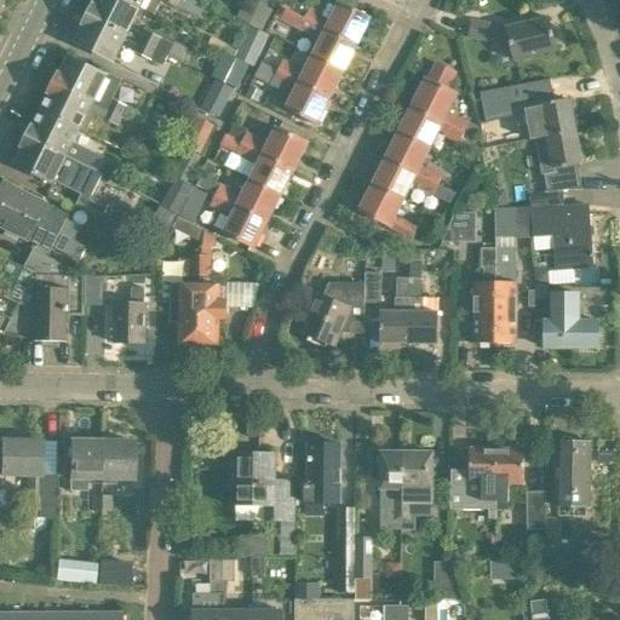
[(124,0),(93,0),(87,15),(124,34),(137,7),(124,0)]
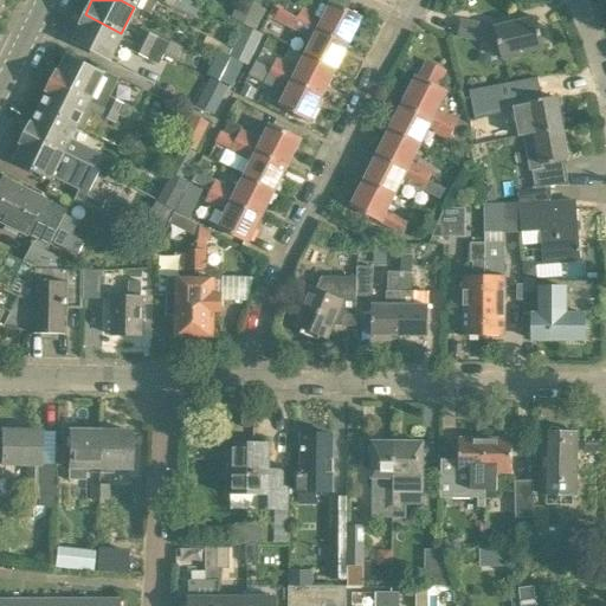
[(121,0),(134,7),(150,14),(156,0),(159,0),(173,6),(175,0),(121,0)]
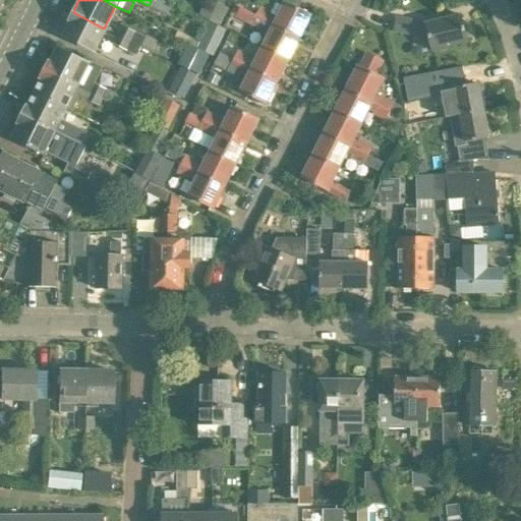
[(207,0),(199,15),(221,26),(230,8),(214,0),(207,0)]
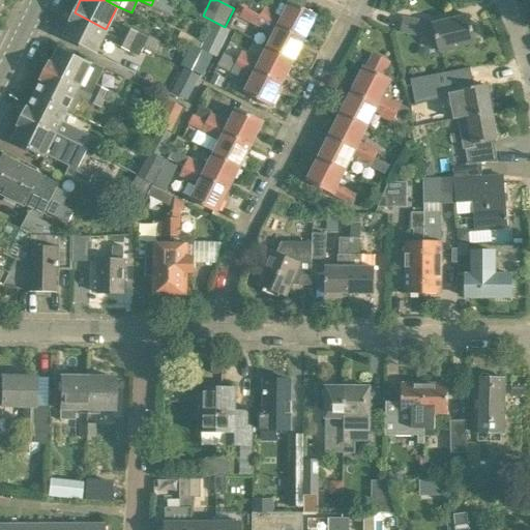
[(253,2),(248,10),(259,16),(304,38),(316,16),(289,2),(281,18),(275,16),(276,15),(253,2)]
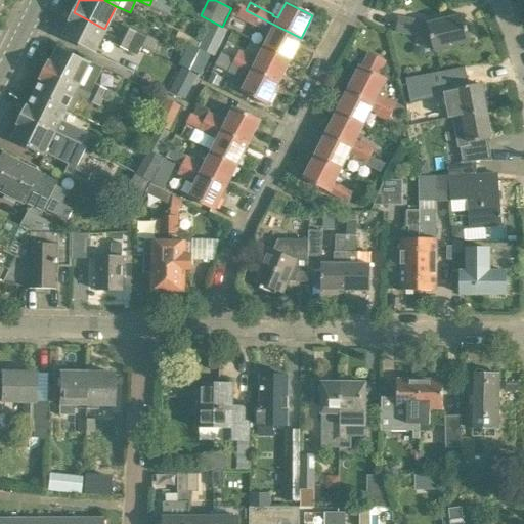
[(241,8),(236,15),(265,30),(266,28),(271,31),(263,47),(290,60),(301,38),(256,15),(246,10),(241,8)]
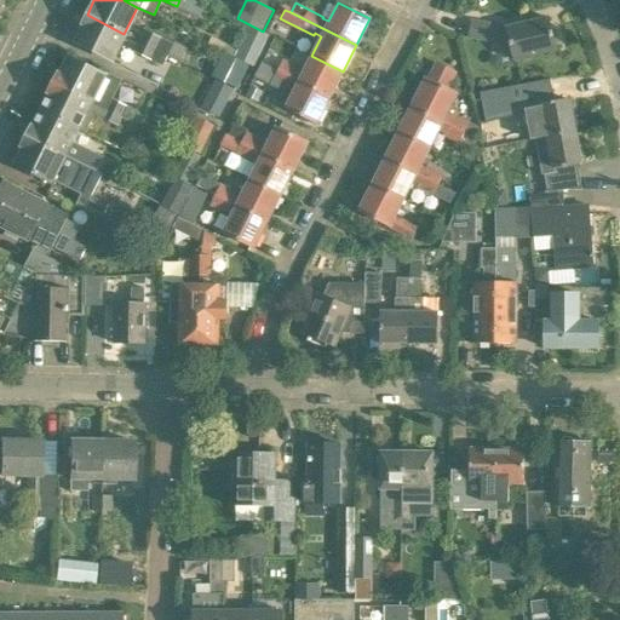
[(124,34),(87,15),(74,41),(110,59),(124,34)]
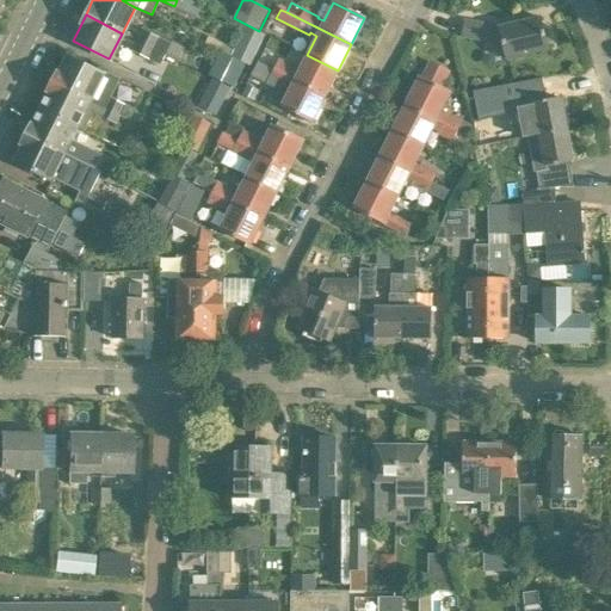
[(461,37),(501,43),(506,59),(548,49),(541,18),(499,28),(464,22),(461,37)]
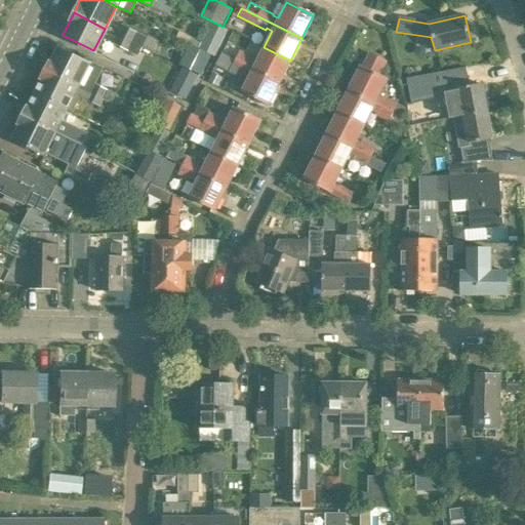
[(182,31),(178,37),(193,44),(195,45),(211,53),(215,55),(228,32),(212,24),(203,41),(182,31)]
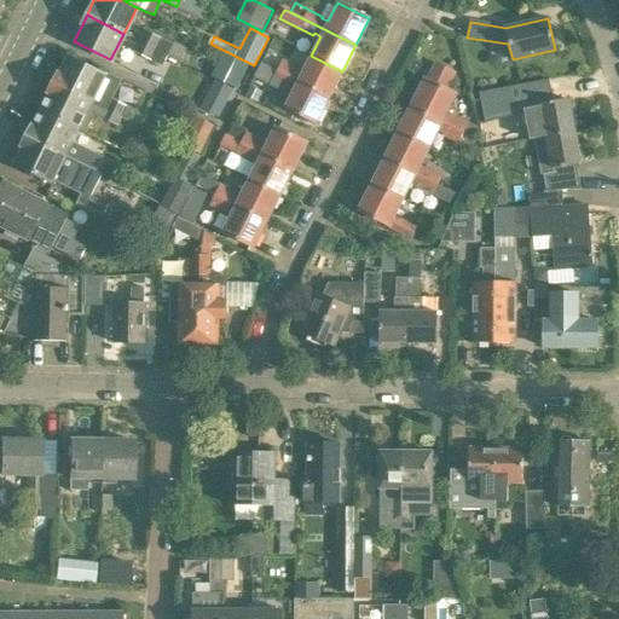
[(145,29),(139,41),(156,48),(161,36),(145,29)]
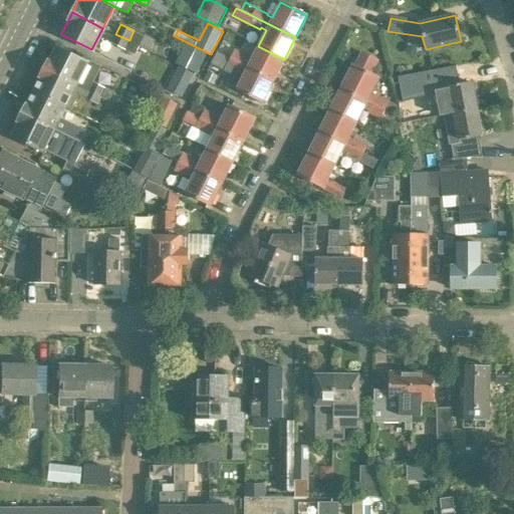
[(130,40),(115,34),(111,42),(133,53),(142,34),(134,30),(130,40)]
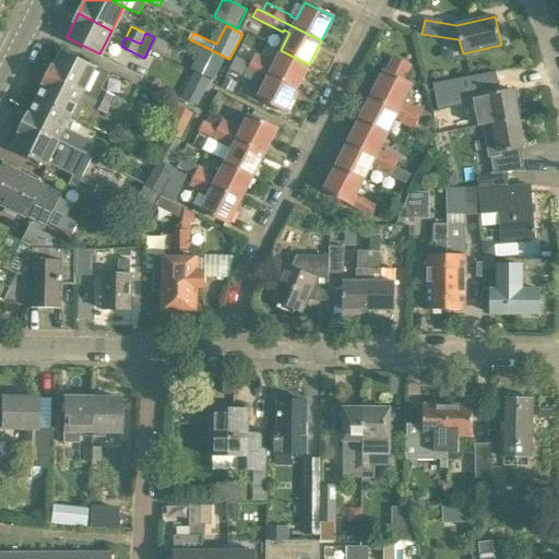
[(205,47),(192,72),(193,73),(206,80),(210,81),(212,83),(225,57),(207,48),(205,47)]
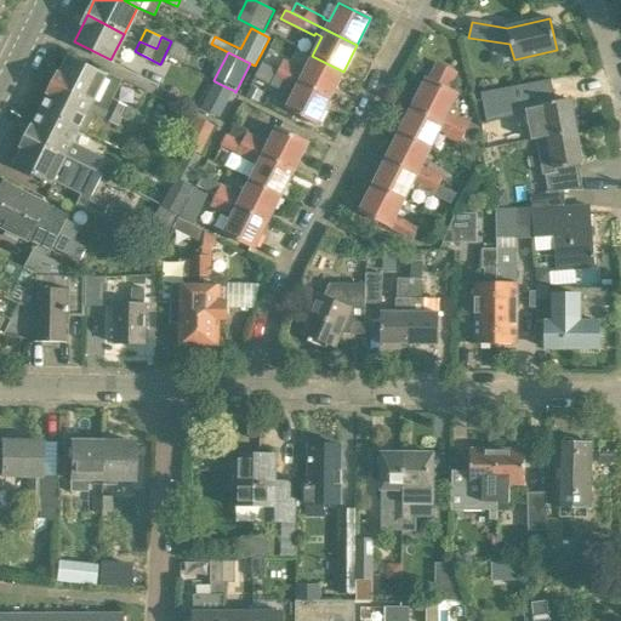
[(67,56),(53,83),(91,102),(123,118),(131,121),(136,110),(112,98),(120,80),(104,72),(103,74),(67,56)]
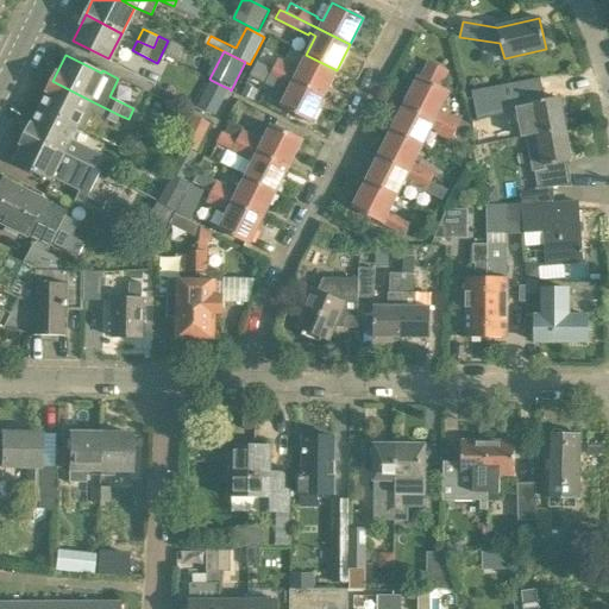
[(277,60),(272,70),(324,96),(337,70),(306,55),(297,71),(292,69),(292,67),(277,60)]
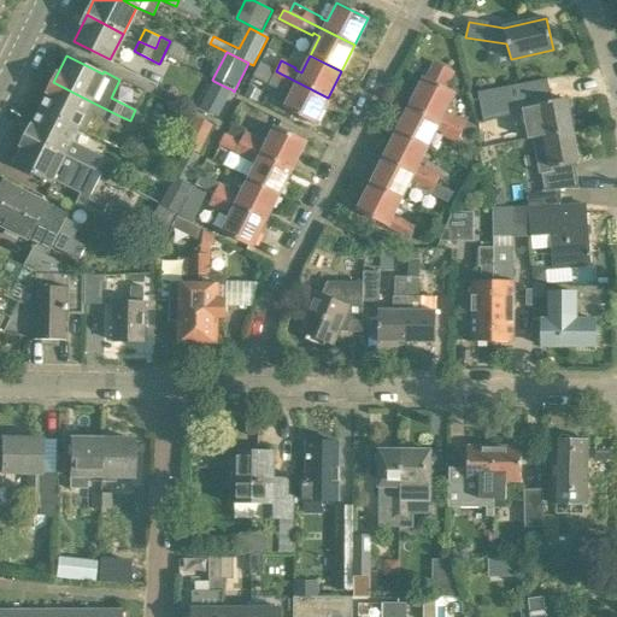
[(262,64),(254,78),(289,97),(283,107),(315,123),(328,98),(276,71),(262,64)]
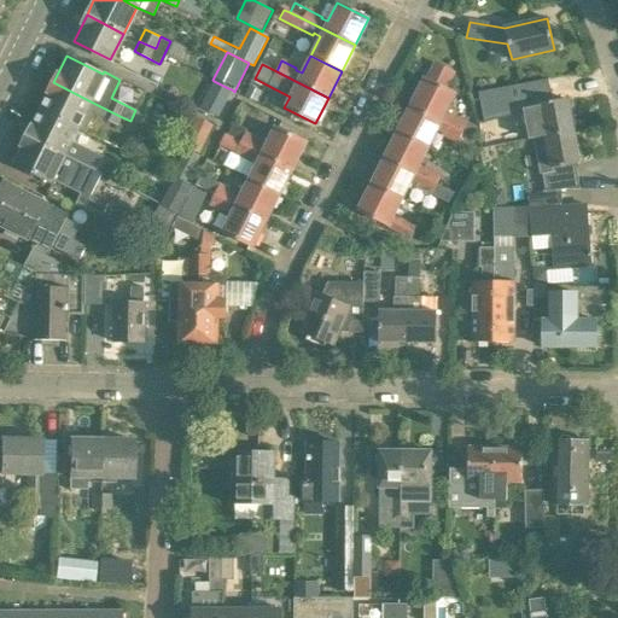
[(424,79),(409,109),(462,135),(466,126),(450,117),(449,118),(444,116),(455,94),(444,89),(453,73),(435,64),(426,80),(424,79)]
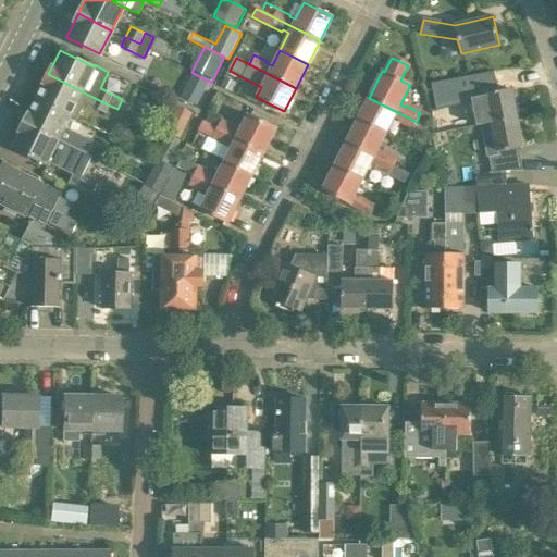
[(193,73),(181,97),(196,104),(209,81),(206,79),(193,73)]
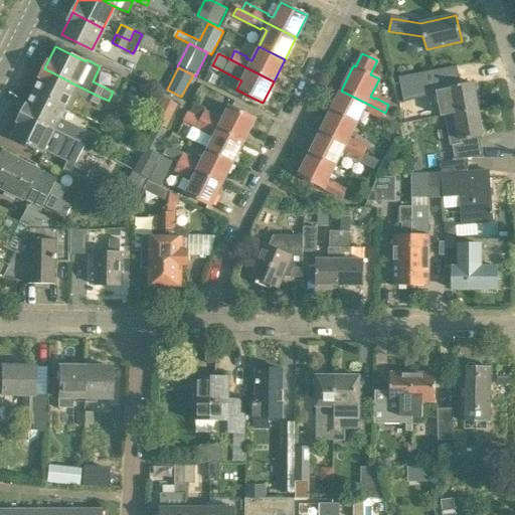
[(44,68),(33,91),(64,107),(71,93),(98,105),(102,98),(75,84),(44,68)]
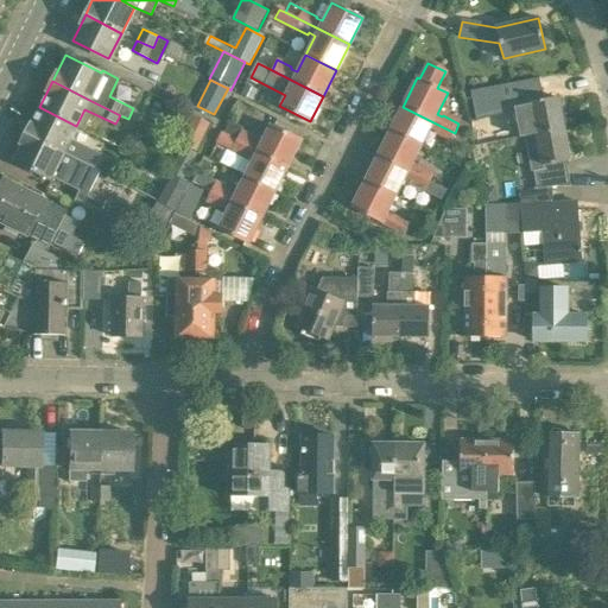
[(477,92),(481,109),(515,103),(531,101),(527,83),(477,92)]
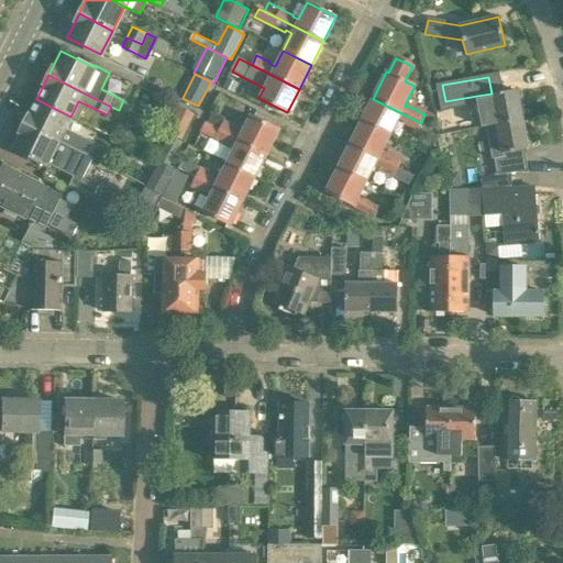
[(228,79),(222,89),(232,94),(238,85),(228,79)]
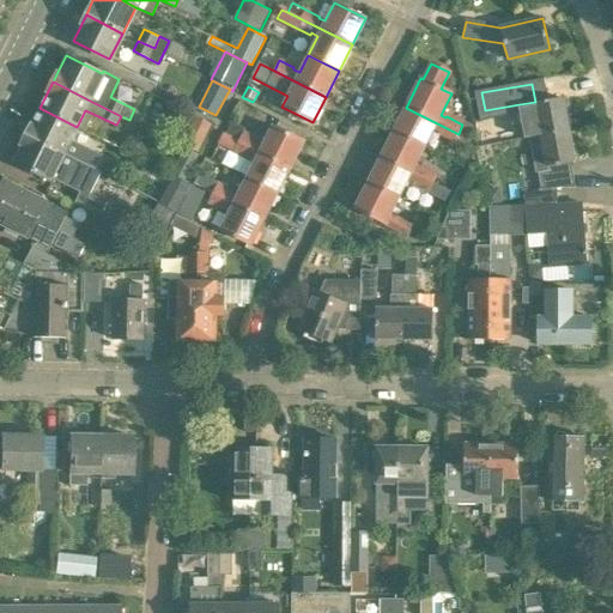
[(535,102),(520,104),(526,138),(528,138),(569,129),(563,98),(547,102),(547,99),(535,102)]
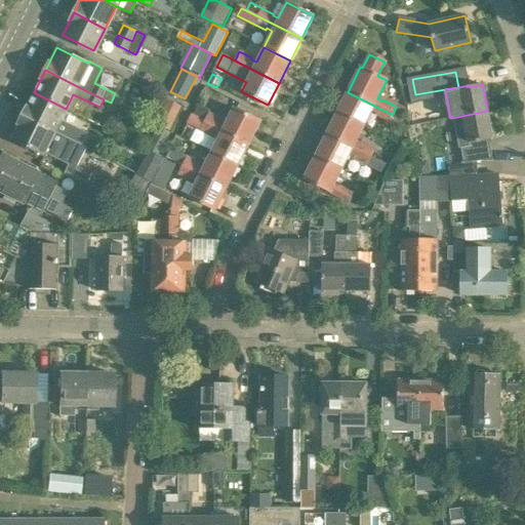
[(34,92),(23,115),(80,145),(86,132),(61,119),(66,109),(34,92)]
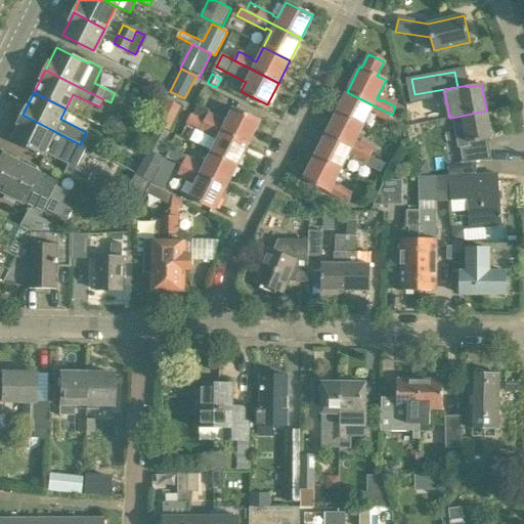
[(347,92),(336,115),(361,127),(368,112),(375,115),(374,116),(388,123),(392,115),(347,92)]
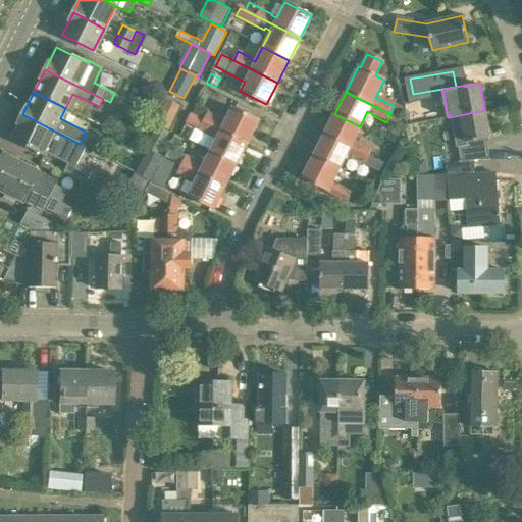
[(154,123),(168,131),(180,106),(166,99),(154,123)]
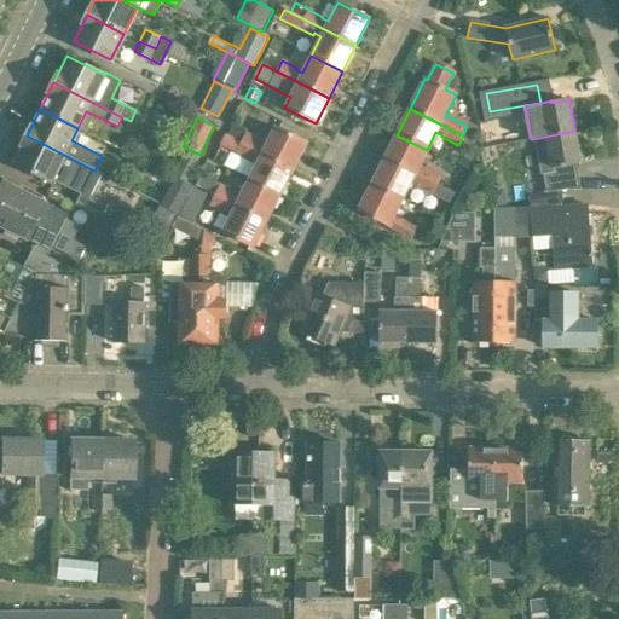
[(235,126),(229,138),(239,143),(293,169),(306,143),(276,127),(266,146),(259,143),(260,142),(244,134),(246,132),(235,126)]
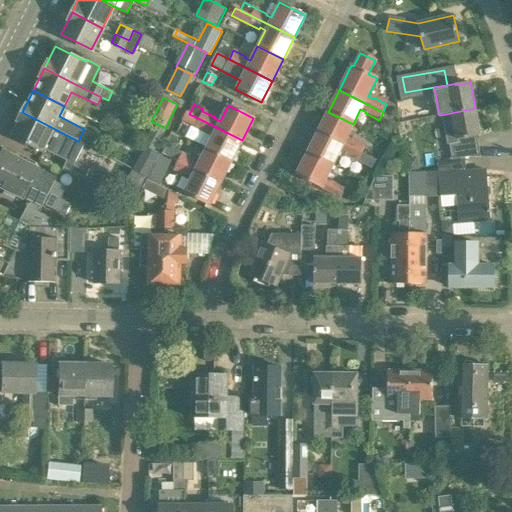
[(475,108),(441,115),(447,145),(450,145),(453,158),(462,157),(467,156),(481,157),(477,135),(480,134),(475,108)]
